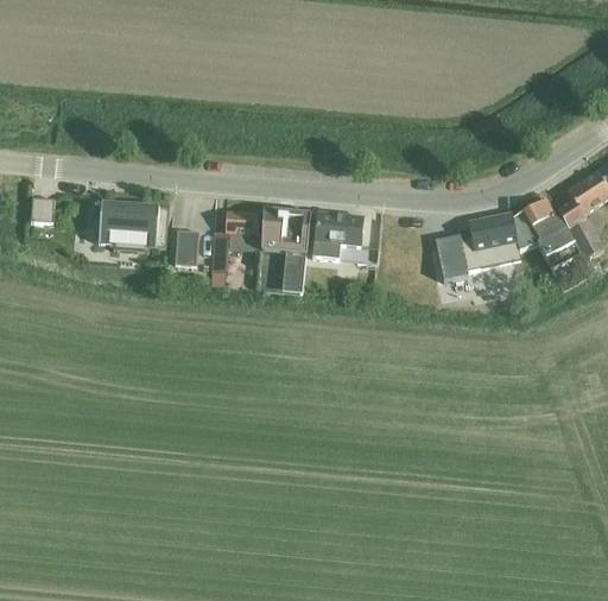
[(607,190),(607,182),(600,169),(570,188),(575,195),(557,206),(584,258),(603,248),(582,207),(607,190)]
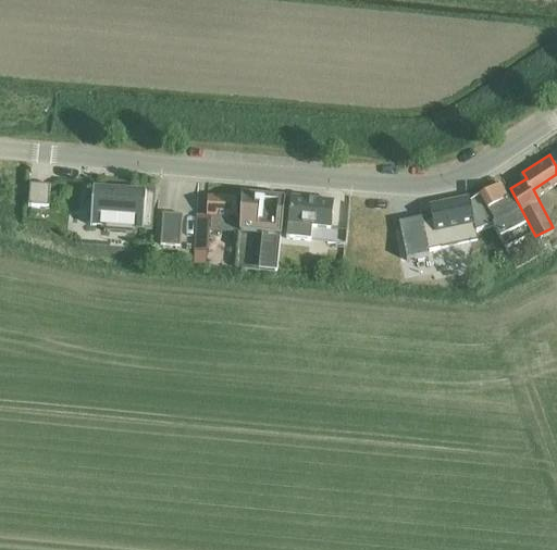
[(479,189),(469,197),(474,226),(492,219),(499,234),(505,242),(531,228),(525,219),(512,196),(509,198),(498,179),(480,189),(479,189)]
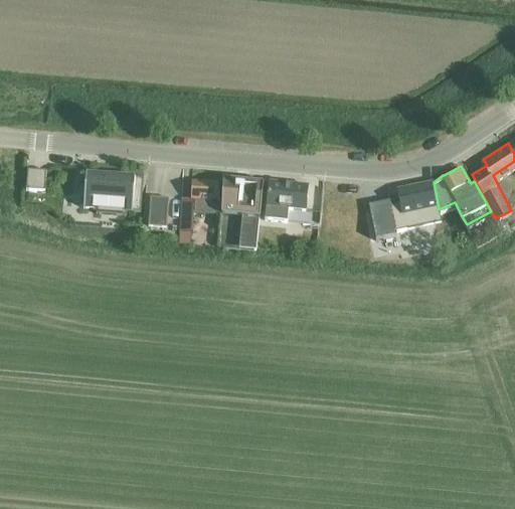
[(189,188),(190,169),(166,167),(165,187),(189,188)]
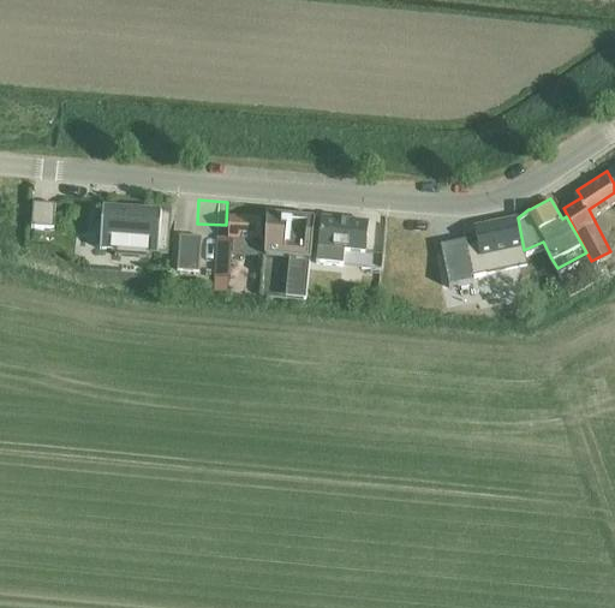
[(55,202),(33,201),(31,224),(54,225),(55,202)]
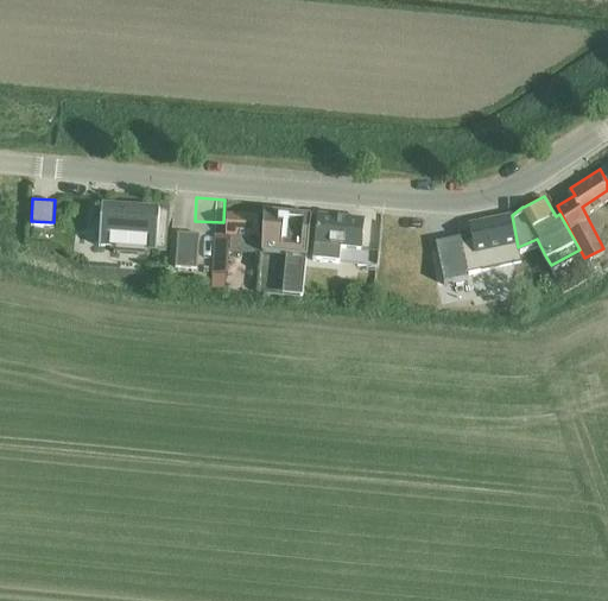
[(102,200),(97,240),(113,241),(112,247),(147,251),(149,246),(164,247),(169,206),(127,201),(127,202),(102,200)]
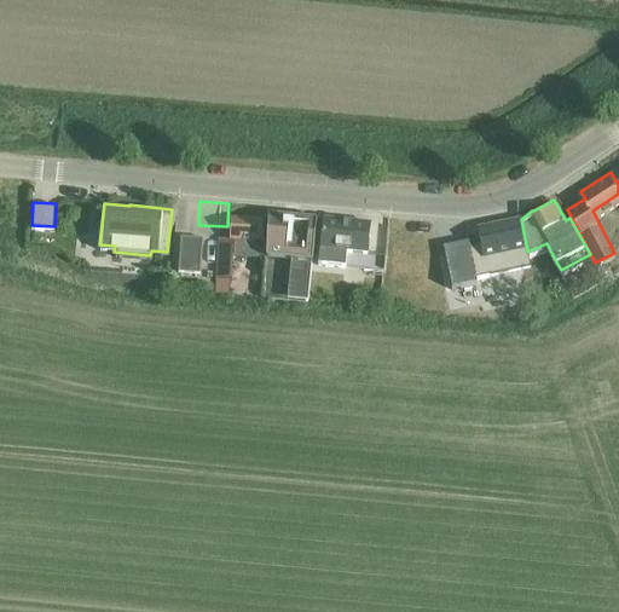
[(268,236),(268,254),(293,257),(290,289),(308,290),(308,296),(311,298),(314,259),(318,214),(271,211),(271,221),(268,236)]
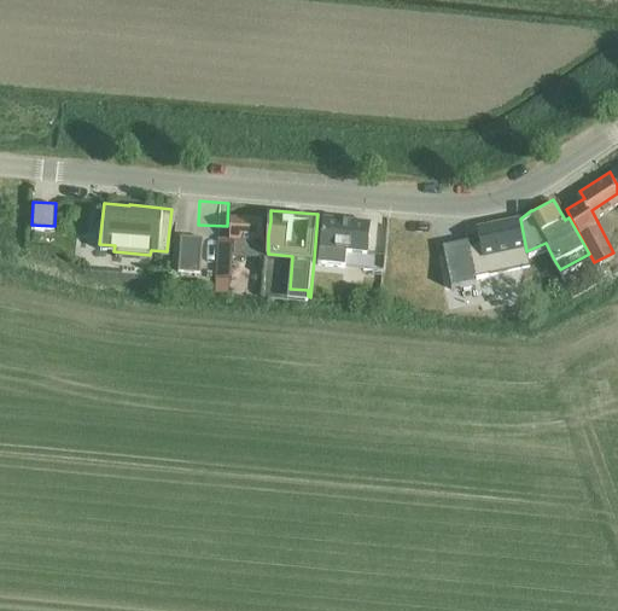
[(268,254),(268,236),(263,236),(264,215),(232,214),(231,236),(220,234),(219,275),(233,277),(234,252),(268,254)]
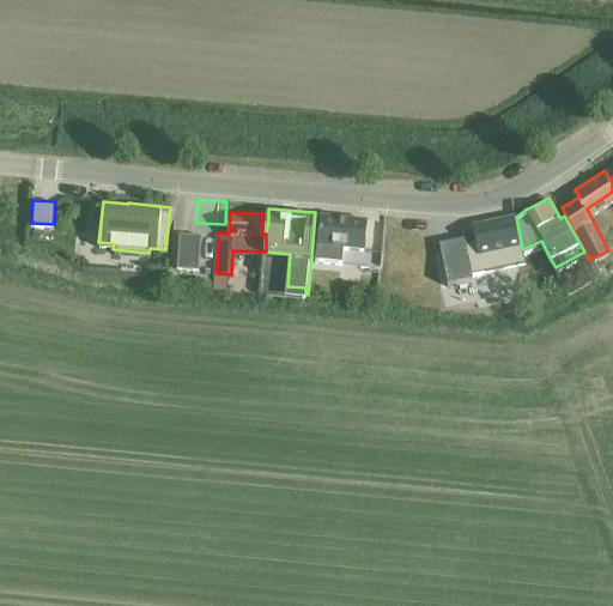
[(365,231),(366,218),(366,217),(365,217),(341,214),(320,212),(319,229),(316,243),(316,250),(315,258),(341,260),(343,252),(343,244),(345,244),(353,246),(364,247),(365,231)]
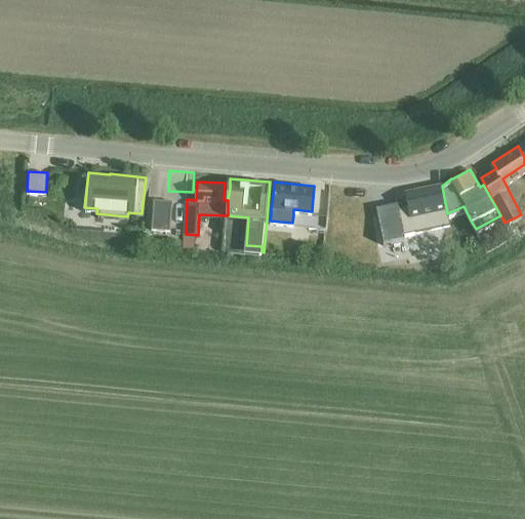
[(387,203),(375,205),(378,221),(382,241),(397,239),(404,237),(404,234),(414,231),(414,230),(419,229),(442,224),(443,224),(446,223),(449,222),(447,213),(442,186),(441,183),(430,185),(408,189),(405,190),(406,196),(407,203),(398,205),(398,201),(387,203)]
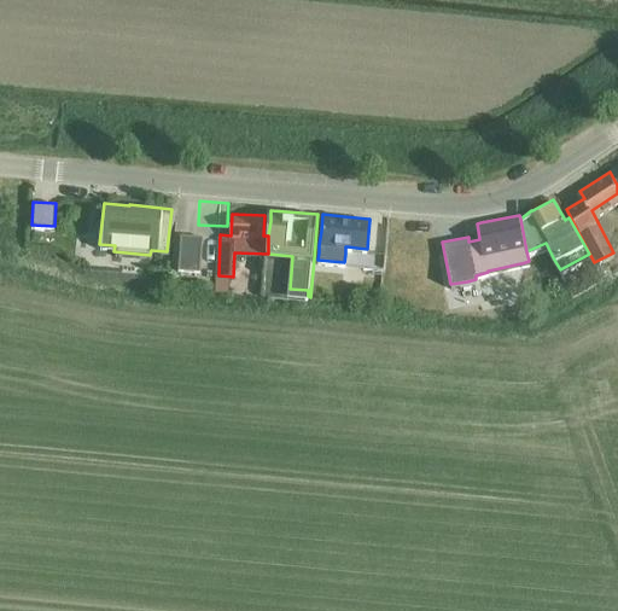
[(91,232),(73,231),(71,245),(89,246),(91,232)]
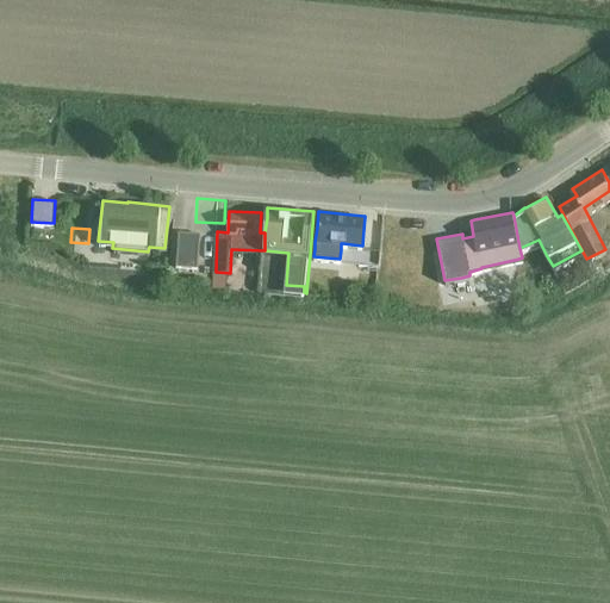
[(178,228),(175,263),(194,265),(198,230),(178,228)]
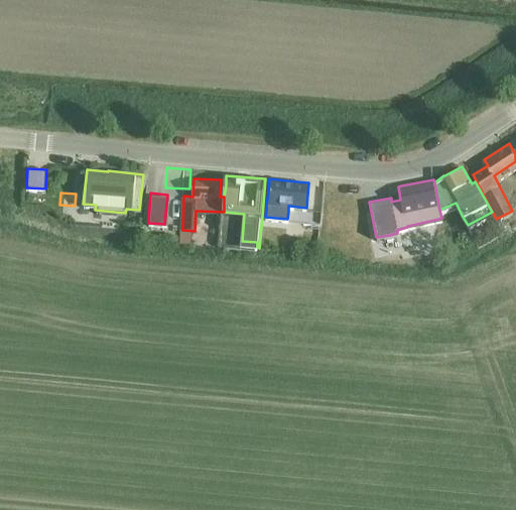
All buildings are outlined.
